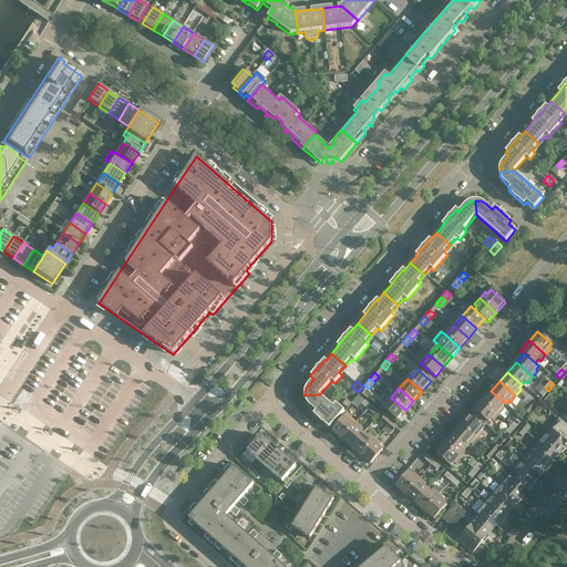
[(543,397),(548,391),(545,388),(539,394),(543,397)]
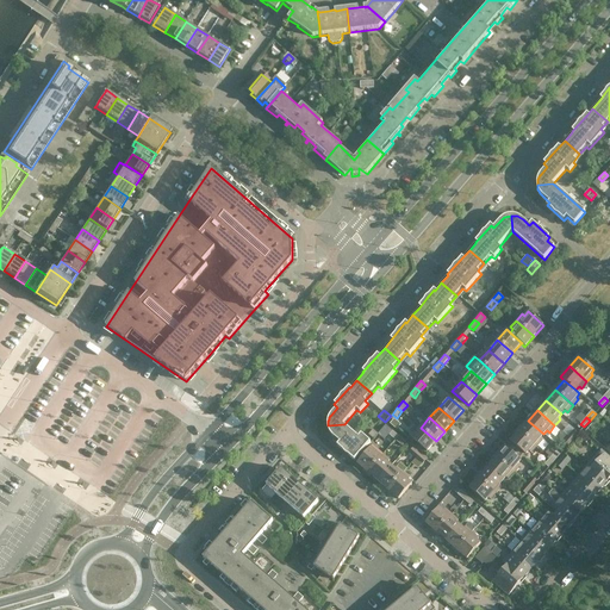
[(536,447),(542,440),(541,437),(543,434),(528,421),(518,431),(536,447)]
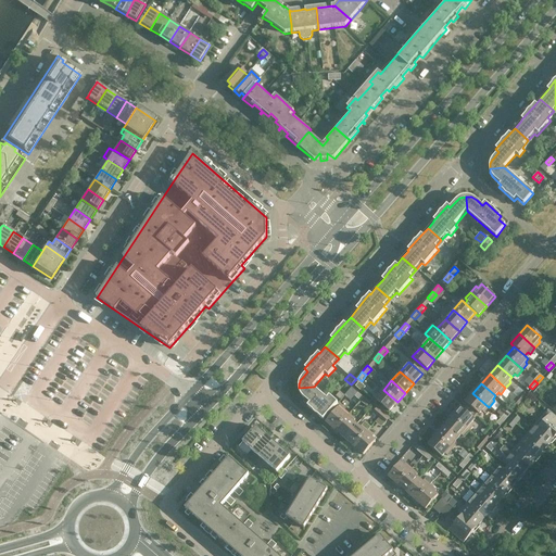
[(307,406),(323,420),(338,403),(329,396),(327,399),(314,387),(299,388),(299,389),(299,390),(299,391),(300,392),(300,393),(300,394),(301,395),(302,396),(303,397),(310,404),(307,406)]
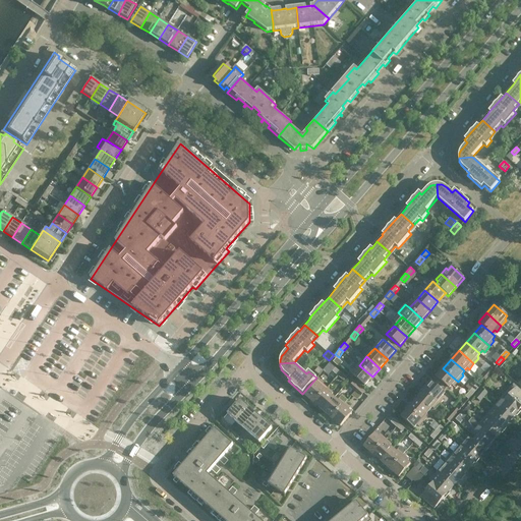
[(351,374),(364,386),(372,377),(359,365),(351,374)]
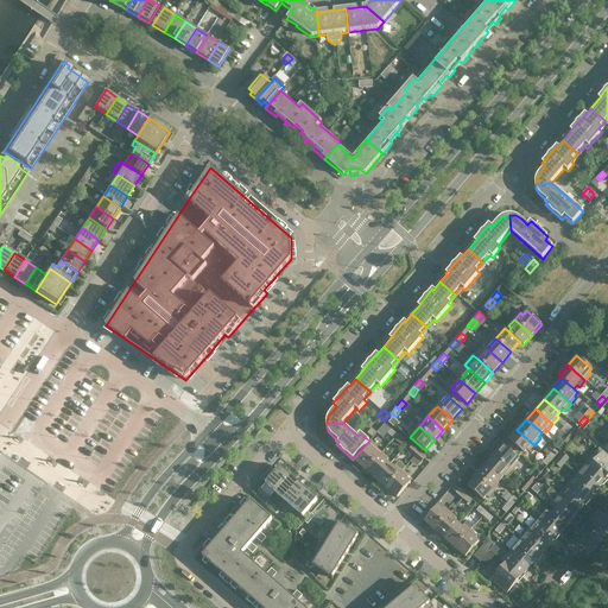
[(394,439),(398,436),(391,430),(388,434),(394,439)]
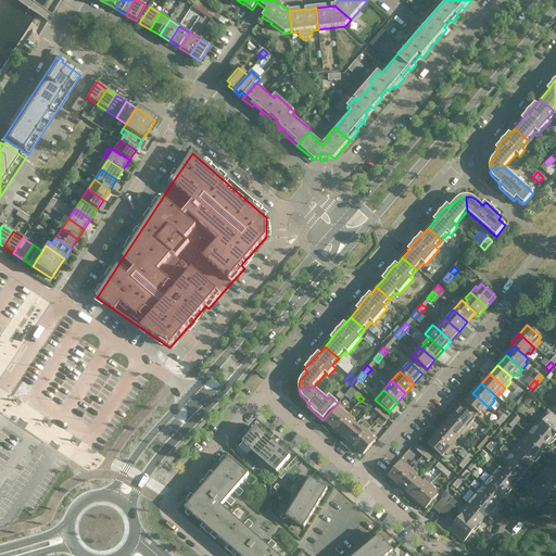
[(465,402),(479,415),(482,412),(484,413),(489,407),(472,393),(465,402)]
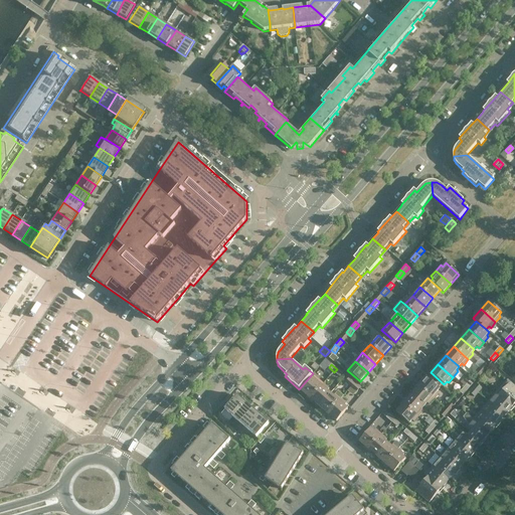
[(485,364),(480,369),(483,372),(488,367),(485,364)]
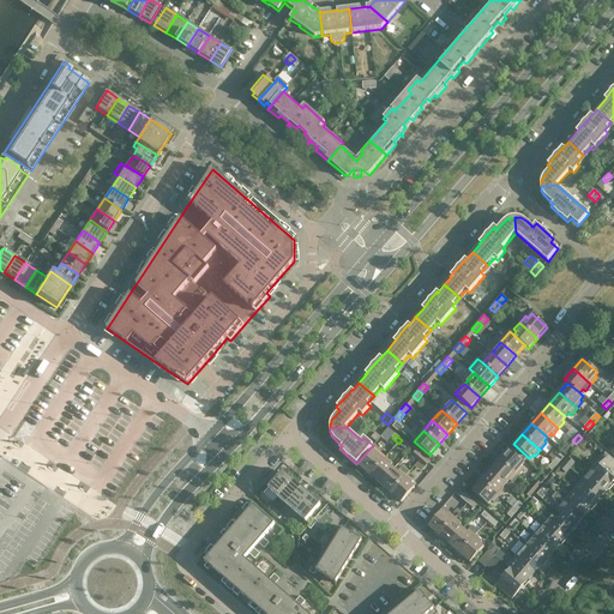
[(402,440),(398,444),(405,450),(408,446),(402,440)]
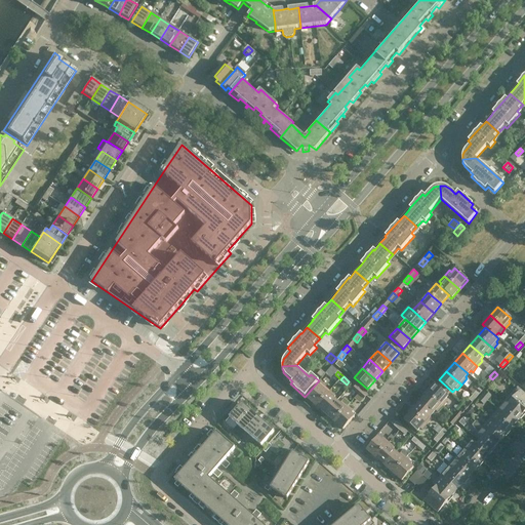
[(487,386),(492,379),(489,376),(484,382),(487,386)]
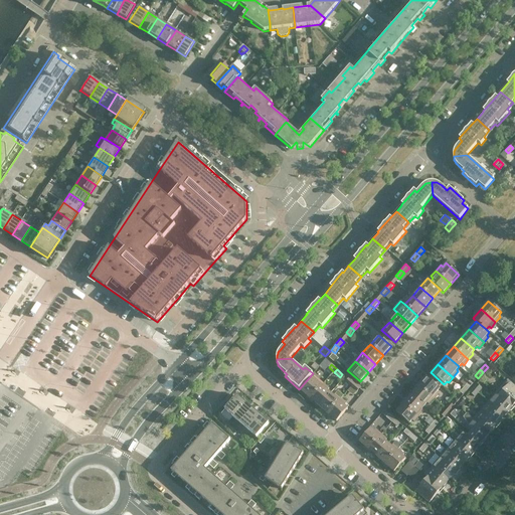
[(437,392),(440,388),(426,377),(418,386),(434,399),(439,393),(437,392)]
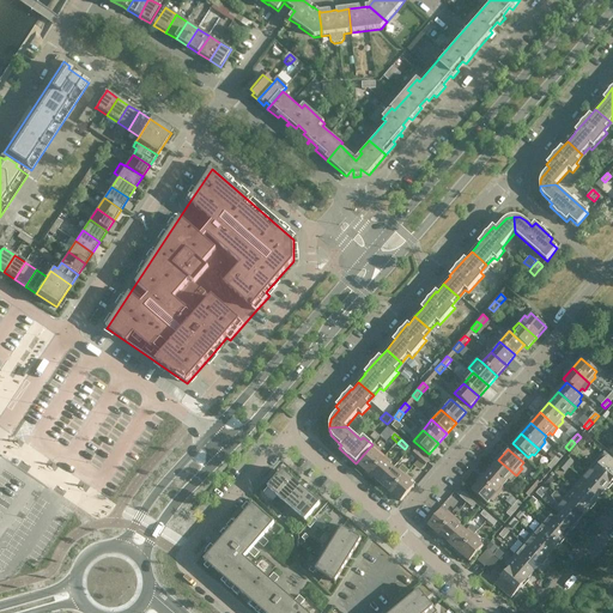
[(386,457),(378,451),(376,454),(372,450),(359,466),(370,475),(386,457)]
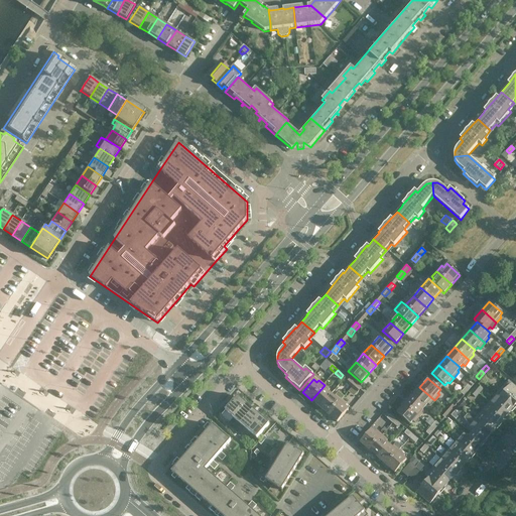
[(355,384),(349,380),(346,383),(352,388),(355,384)]
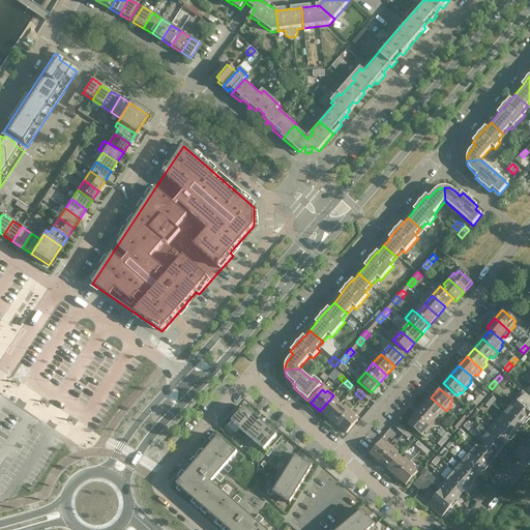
[(518,396),(510,405),(513,407),(527,419),(529,415),(529,398),(525,393),(522,391),(518,396)]
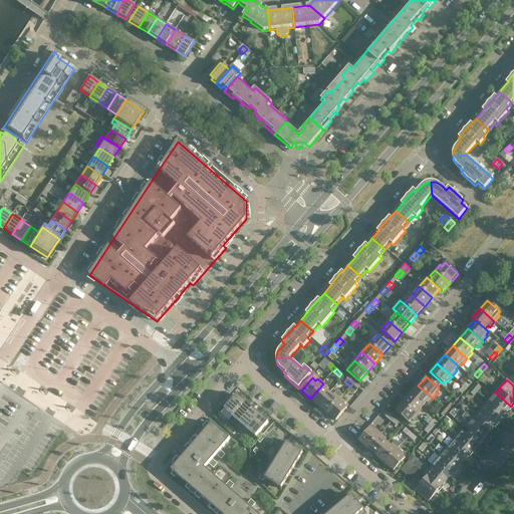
[(468,380),(464,387),(467,390),(472,383),(468,380)]
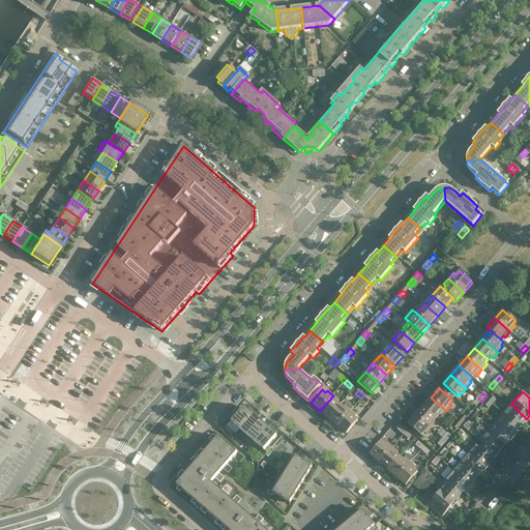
[(370,400),(364,394),(361,399),(366,404),(370,400)]
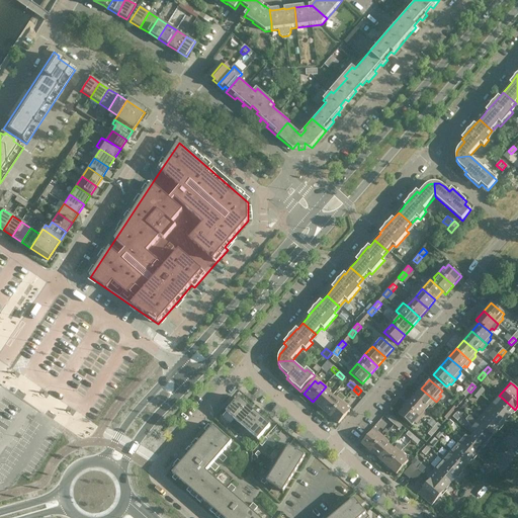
[(313,402),(321,409),(333,396),(329,393),(331,392),(326,386),(313,402)]
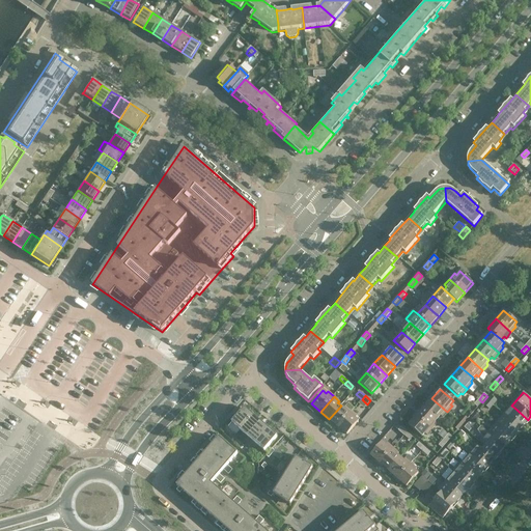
[(487,401),(493,406),(497,400),(492,396),(487,401)]
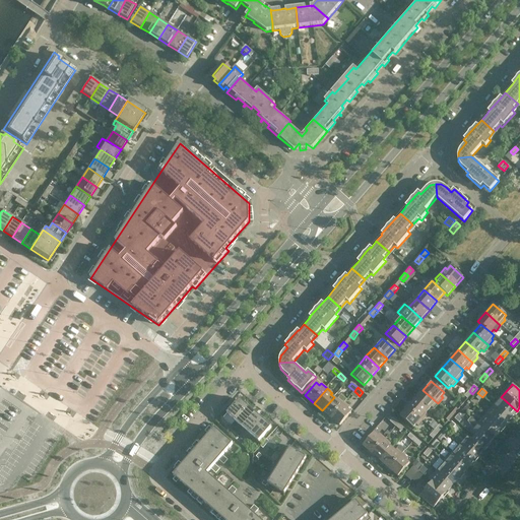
[(433,408),(438,403),(423,390),(415,398),(429,410),(432,407),(433,408)]
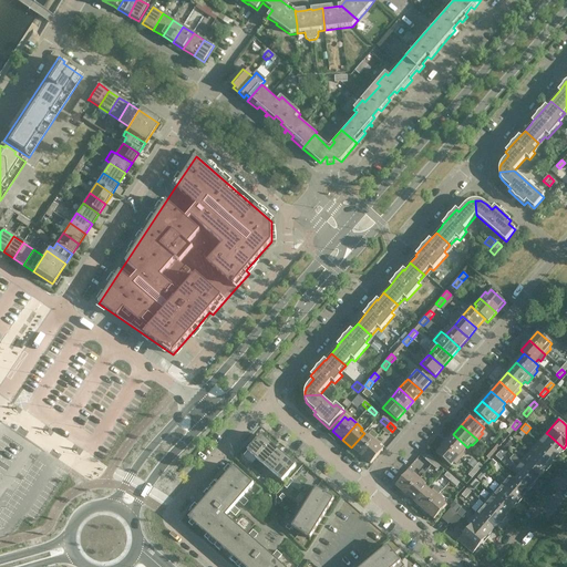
[(509,435),(515,430),(512,426),(506,432),(509,435)]
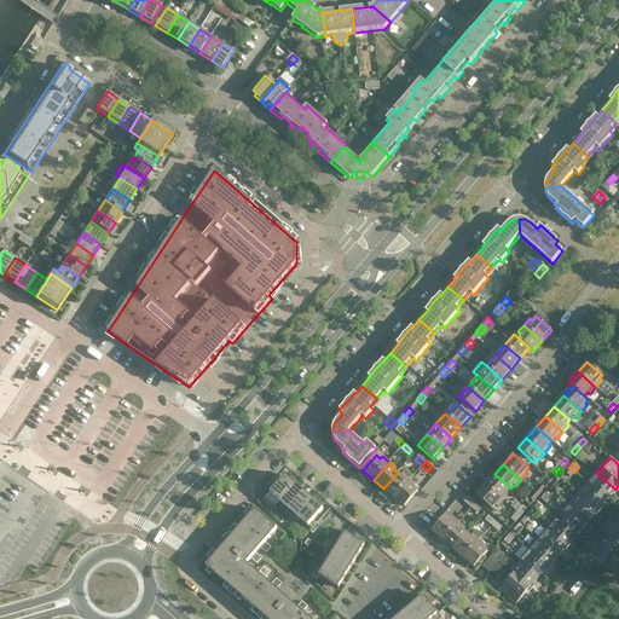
[(566,470),(565,472),(571,478),(572,475),(574,473),(568,468),(566,470)]
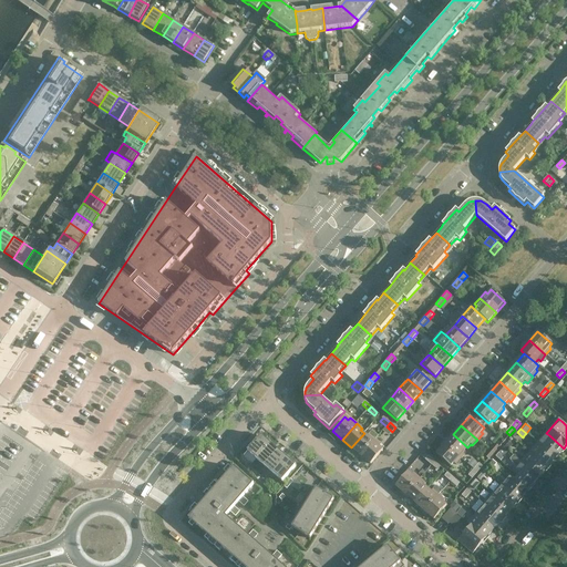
[(375,440),(379,436),(372,431),(367,436),(364,433),(351,447),(361,456),(375,440)]
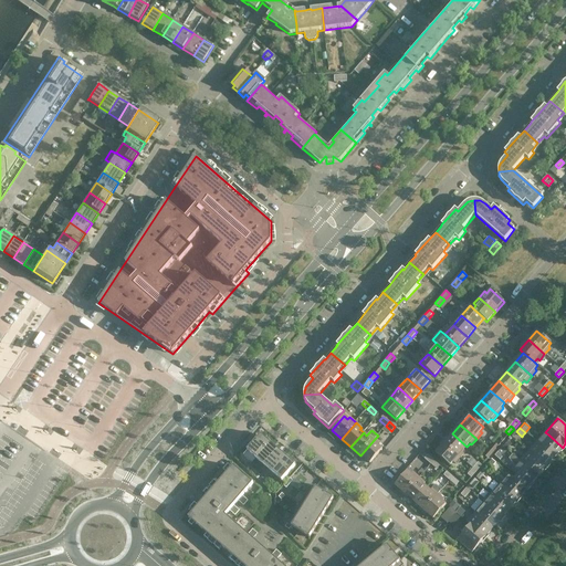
[(548,435),(545,432),(536,442),(554,458),(563,448),(548,435)]
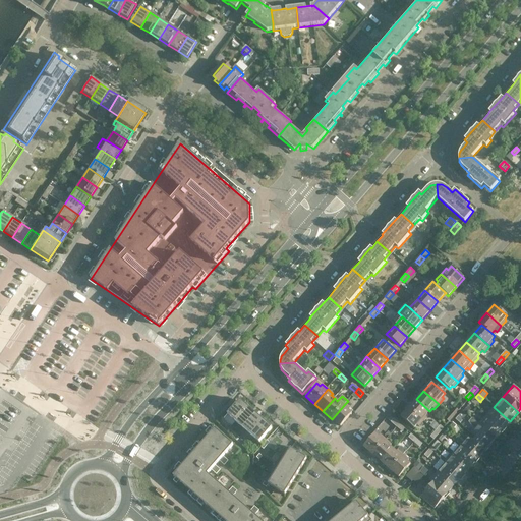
[(426,414),(429,411),(416,399),(408,408),(423,421),(428,415),(426,414)]
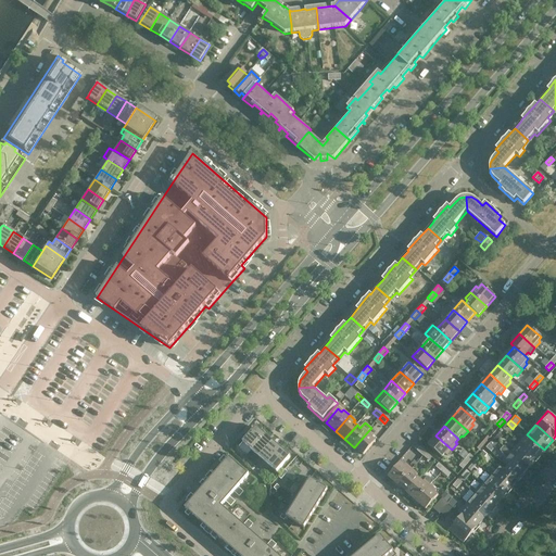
[(251,450),(265,434),(256,427),(242,442),(251,450)]
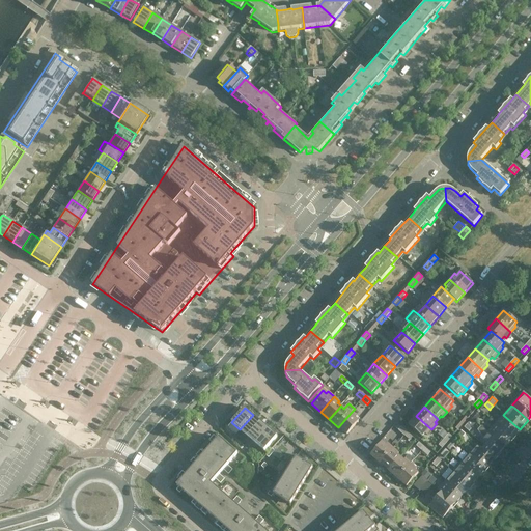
[(338,427),(346,435),(359,421),(356,418),(357,417),(352,412),(338,427)]
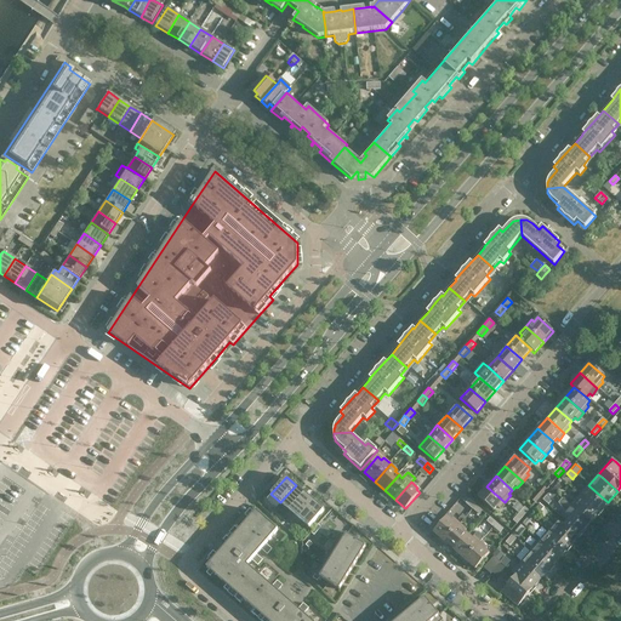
[(280,502),(290,511),(306,494),(296,485),(280,502)]
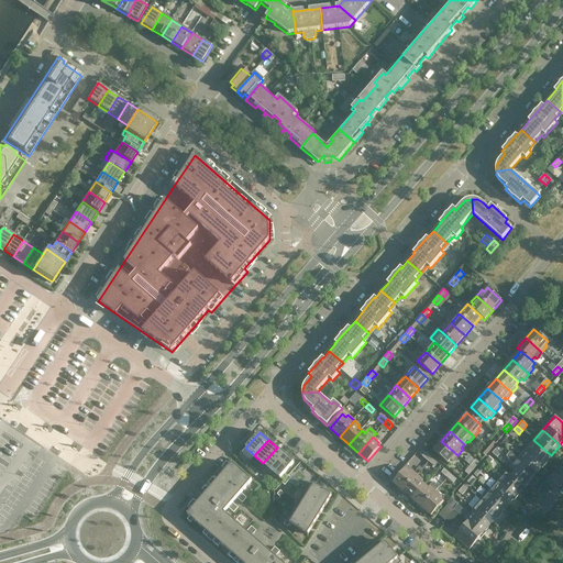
[(551,455),(533,440),(526,449),(543,465),(551,455)]
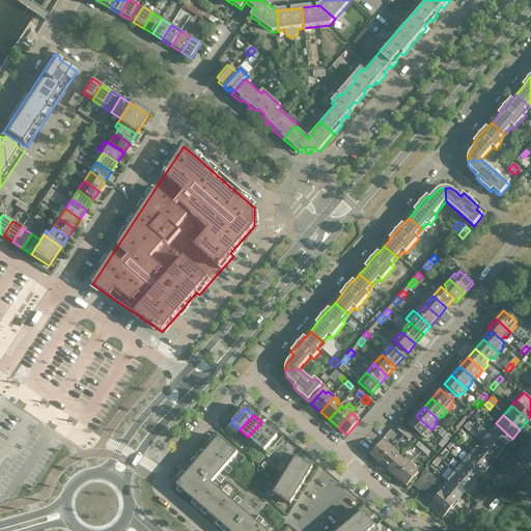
[(426,436),(431,429),(416,416),(409,425),(422,437),(425,434),(426,436)]
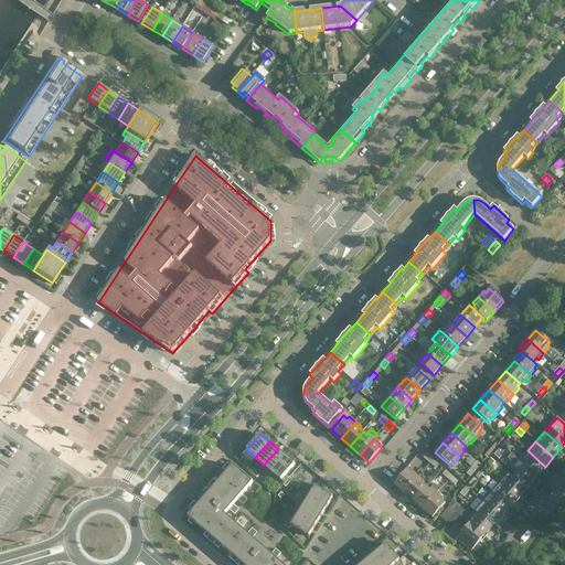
[(493,443),(488,449),(492,452),(497,446),(493,443)]
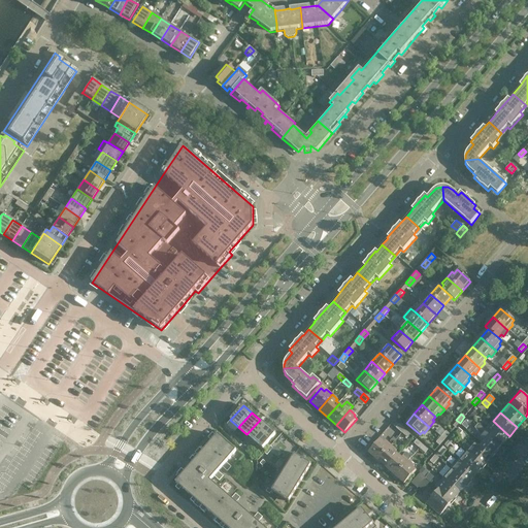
[(246,434),(255,441),(267,427),(260,420),(246,434)]
